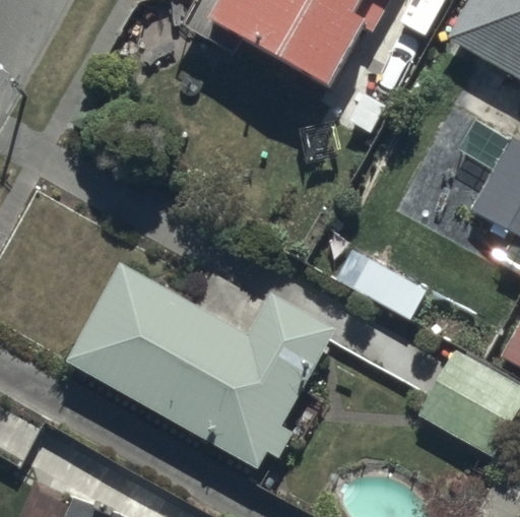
[(235,54),(240,39),(329,88),(366,23),(353,16),(363,0),(194,0),(181,24),(235,54)]
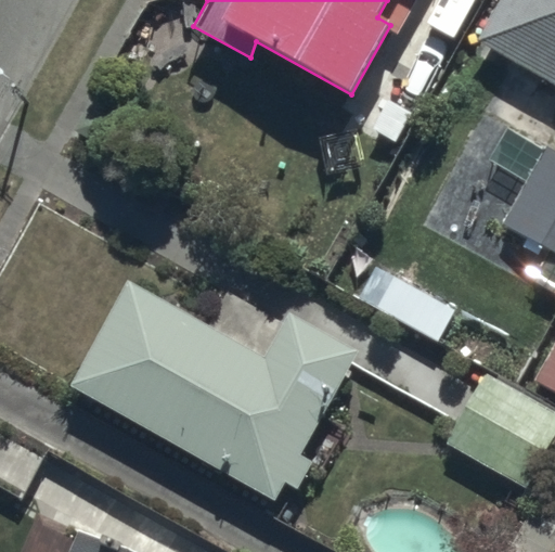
[(497,0),(475,40),(554,85),(554,0),(497,0)]
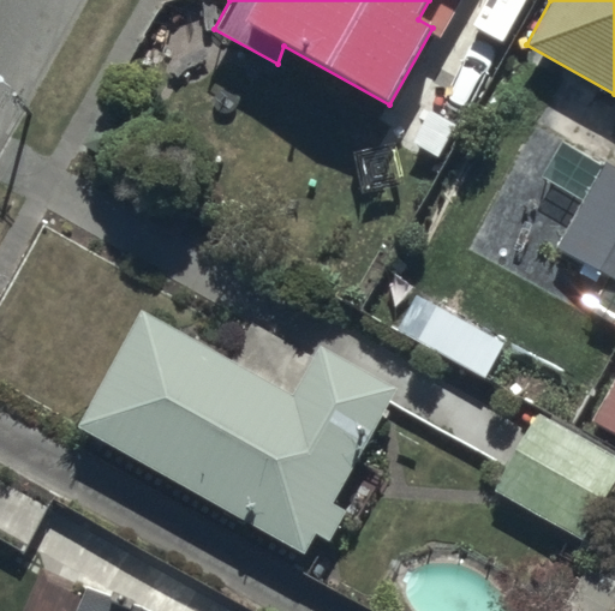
[(614,166),(607,162),(553,247),(614,283),(614,166)]
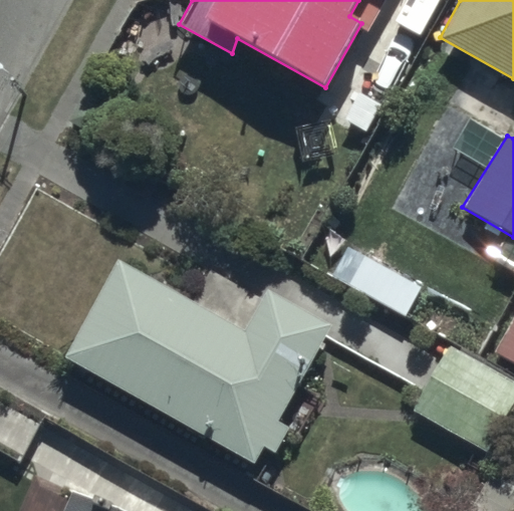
[(118,258),(62,354),(254,464),(264,447),(275,453),(289,429),(278,423),(332,327),(267,289),(264,295),(210,265),(191,299),(118,258)]
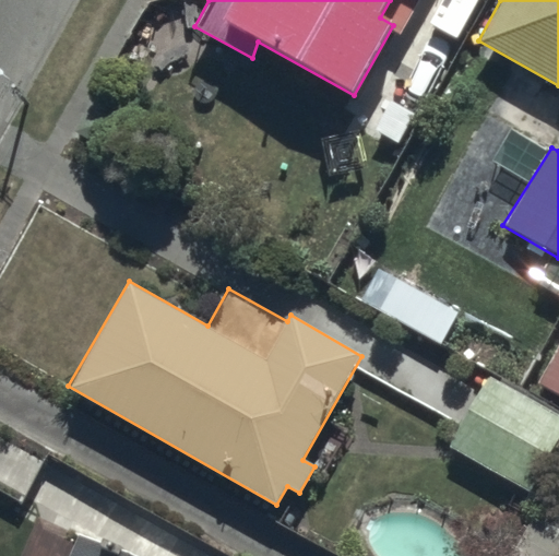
[(558,329),(531,378),(558,394),(558,329)]
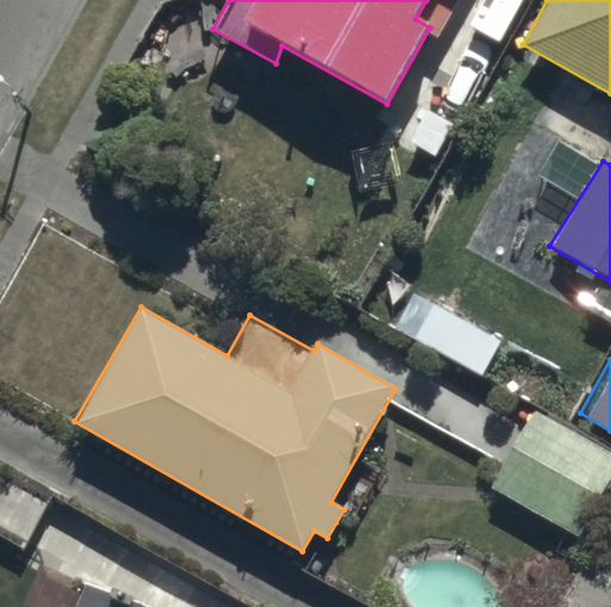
[(610,452),(534,409),(489,485),(578,536),(610,476),(610,452)]
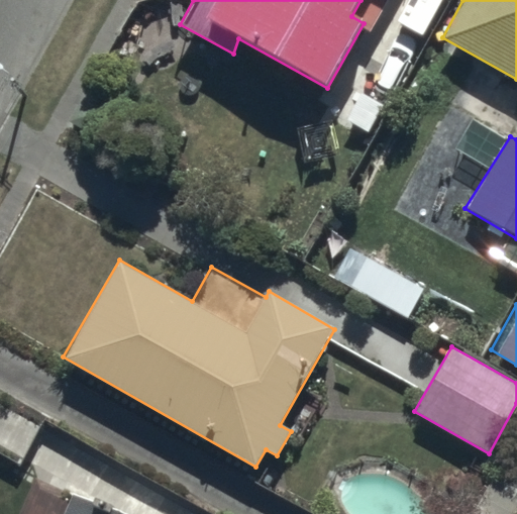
[(120,513),(75,494),(66,513),(120,513)]
